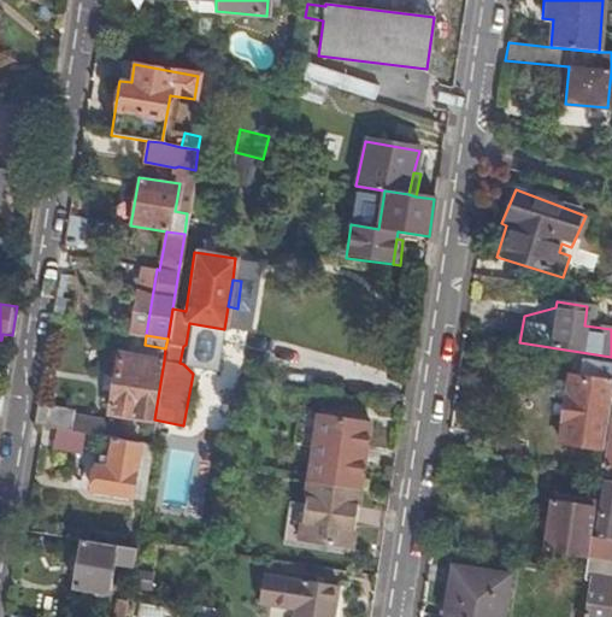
[(154,419),(164,360),(117,353),(107,412),(154,419)]
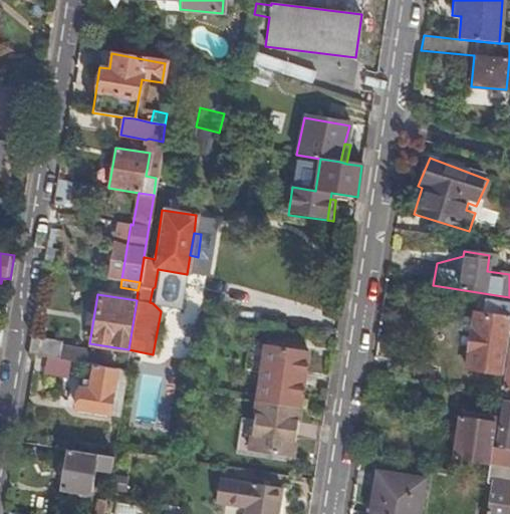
[(501,374),(506,342),(509,312),(509,305),(489,302),(487,315),(473,313),(472,319),(471,331),(465,369),(501,374)]
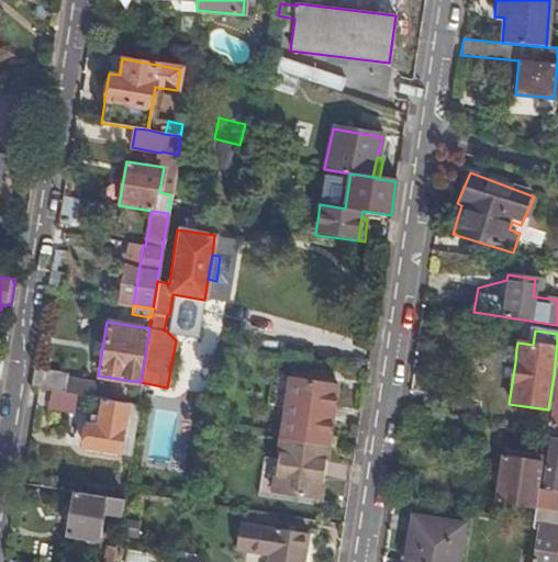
[(515,362),(516,349),(503,347),(501,359),(515,362)]
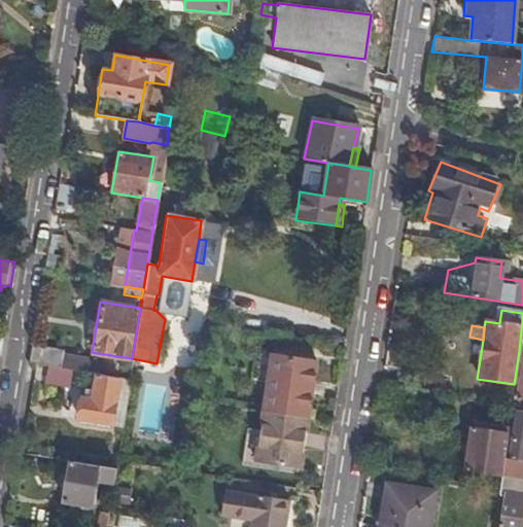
[(63,349),(32,343),(29,362),(60,367),(63,349)]
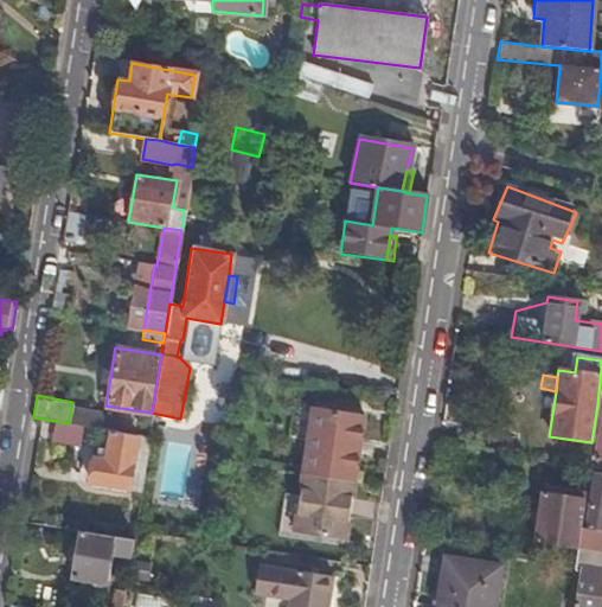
[(308,441),(313,409),(295,407),(289,439),(308,441)]
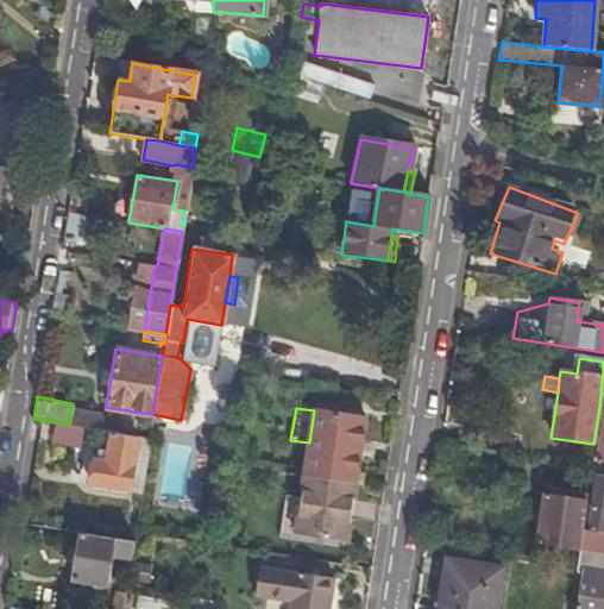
[(307,454),(303,475),(353,483),(364,419),(314,410),(309,443),(315,444),(313,457),(307,454)]
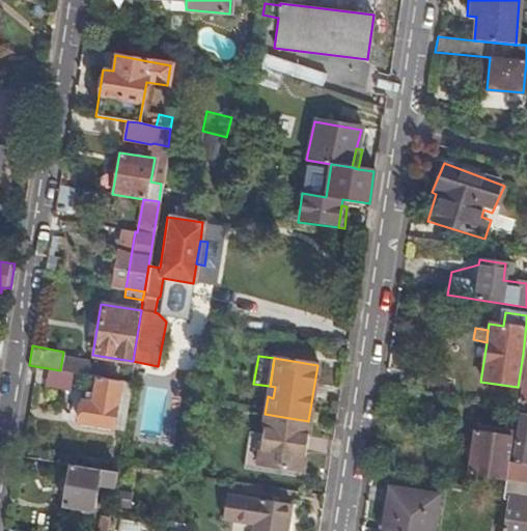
[(76,359),(74,372),(96,376),(102,378),(104,364),(76,359)]
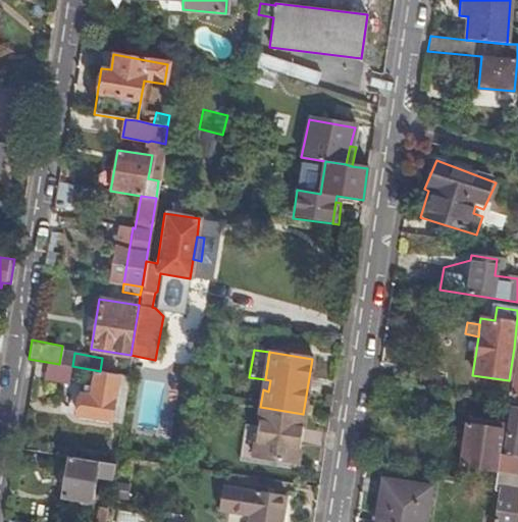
[(100,371),(95,370),(91,395),(80,393),(76,416),(110,421),(117,373),(100,371)]
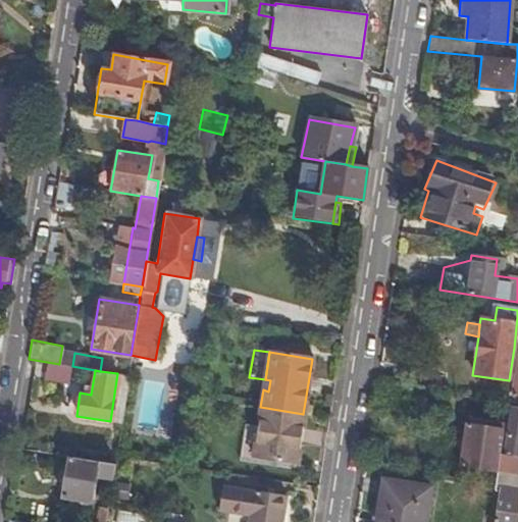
[(497,382),(494,402),(506,403),(508,384),(497,382)]
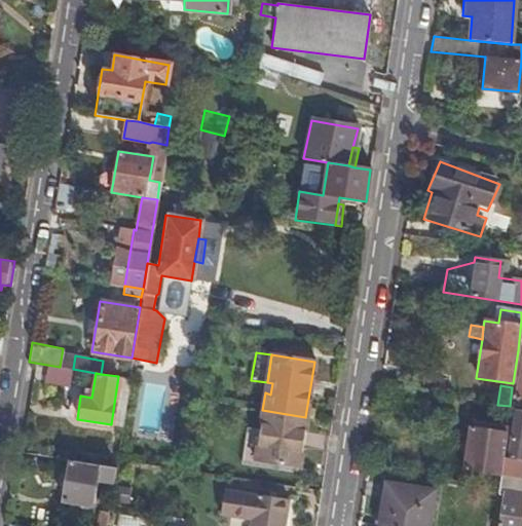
[(305,417),(262,410),(255,460),(298,467),(305,417)]
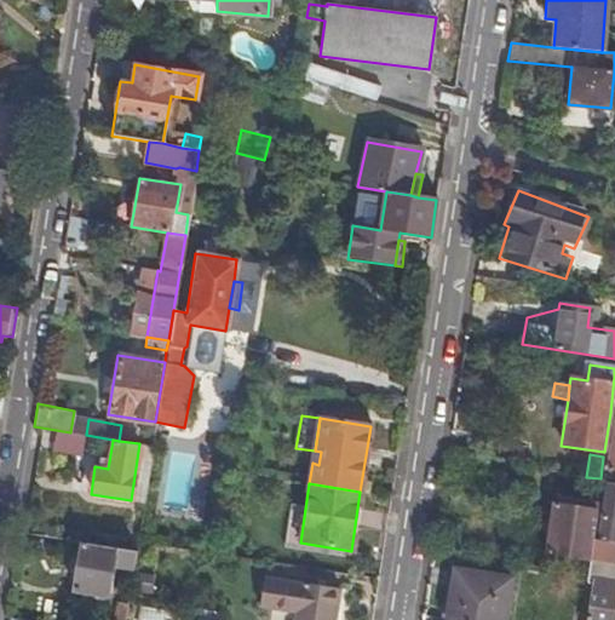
[(591,538),(588,558),(601,561),(604,540),(614,541),(614,484),(605,483),(597,539),(591,538)]
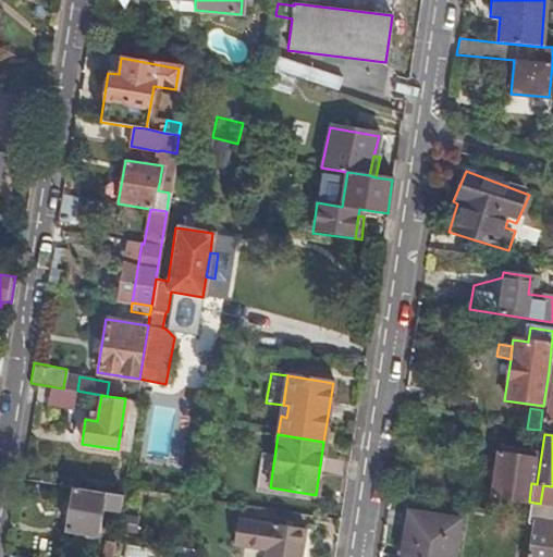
[(490,496),(529,502),(531,483),(536,457),(496,450),(490,496)]
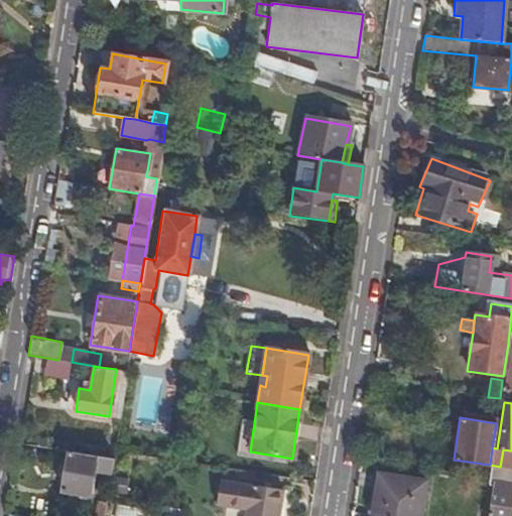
[(113,458),(68,450),(61,491),(91,496),(95,471),(110,474),(113,458)]
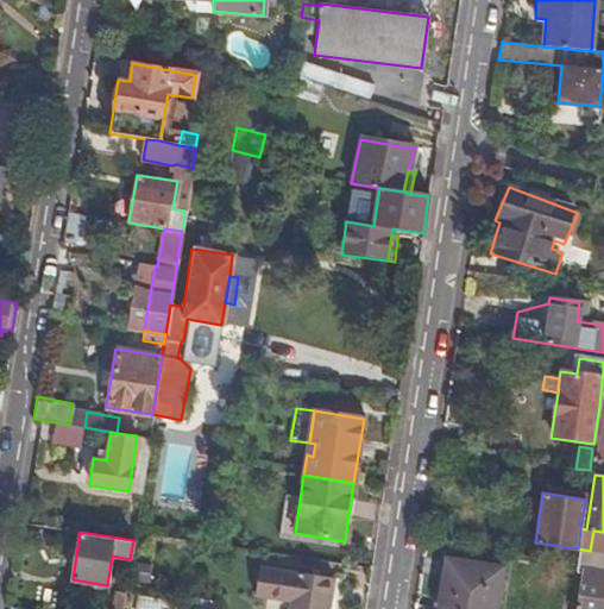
[(578,548),(576,563),(574,571),(580,572),(574,608),(602,608),(603,606),(603,604),(603,552),(590,551),(578,548)]
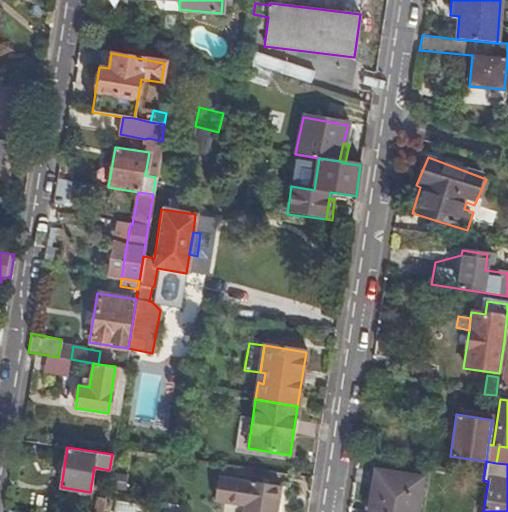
[(374,470),(368,511),(416,511),(421,477),(374,470)]
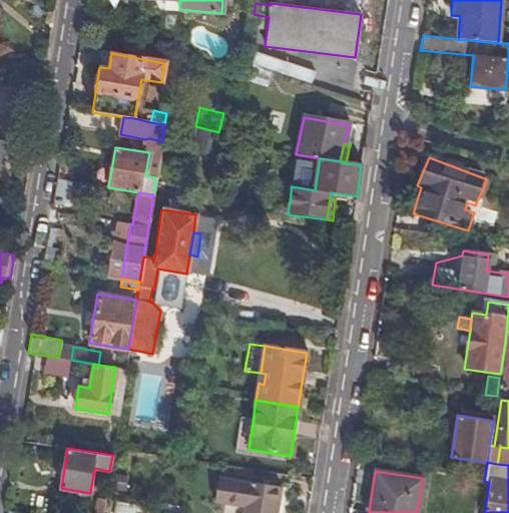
[(126,478),(112,477),(110,491),(124,492),(126,478)]
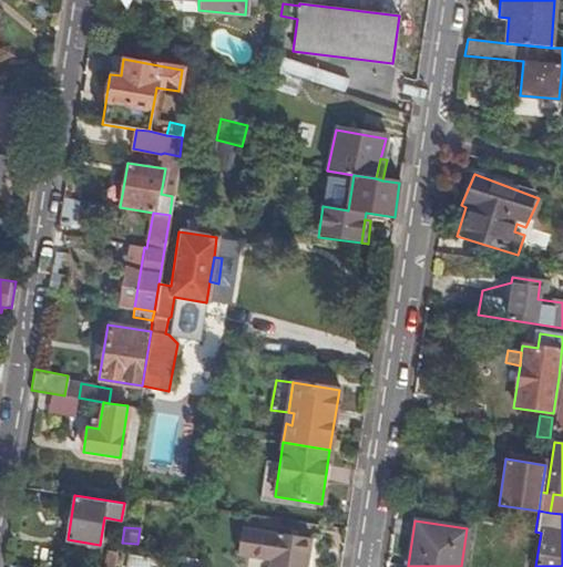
[(270,560),(275,533),(242,528),(237,555),(270,560)]
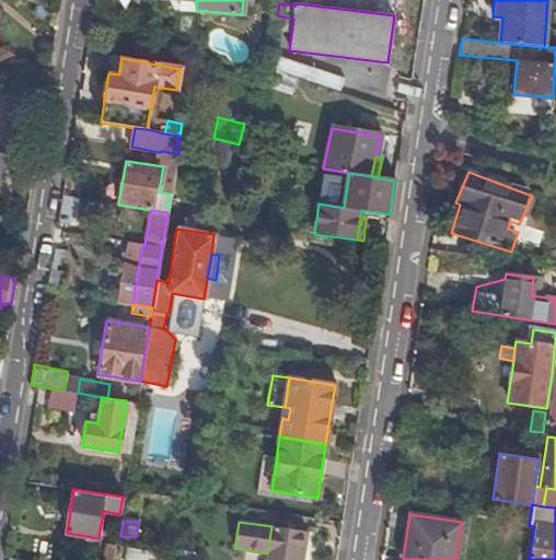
[(302,559),(307,532),(271,526),(267,553),(265,559),(302,559)]
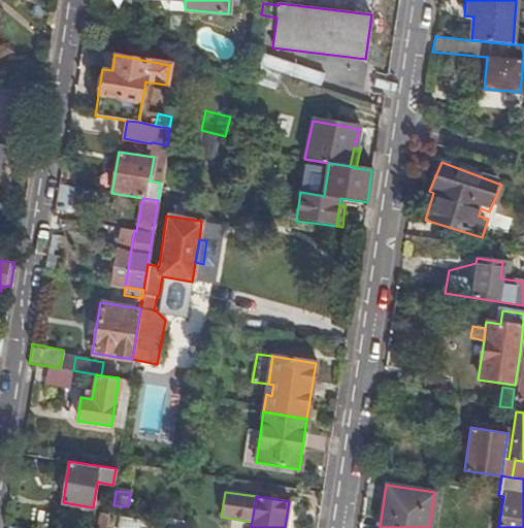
[(106,527),(108,515),(99,514),(96,527),(106,527)]
